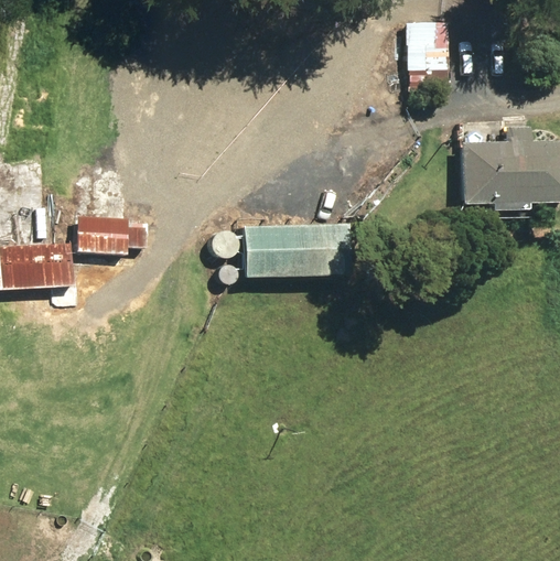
[(447,21),(407,22),(408,90),(449,89),(447,21)]
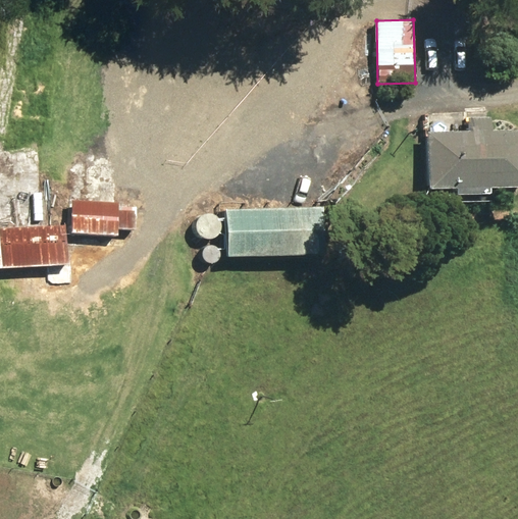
[(469,133),(426,133),(427,189),(455,189),(455,193),(488,193),(488,188),(517,187),(517,130),(491,131),(491,117),(469,118),(469,133)]
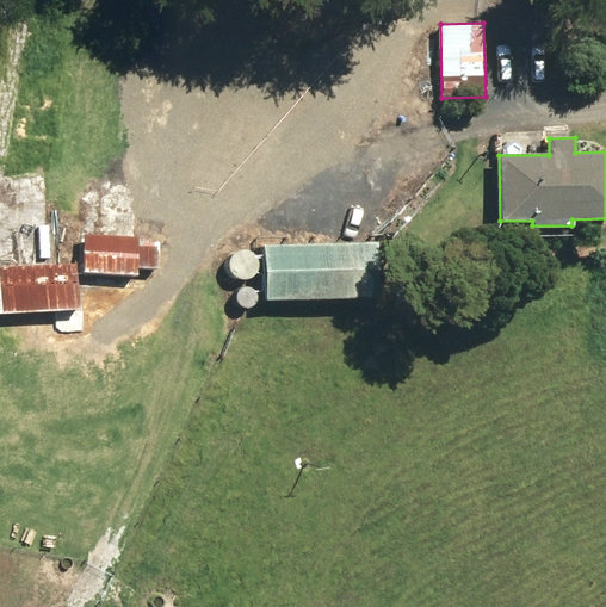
[(140,240),(140,234),(85,233),(82,273),(138,276),(138,268),(160,270),(161,240),(140,240)]
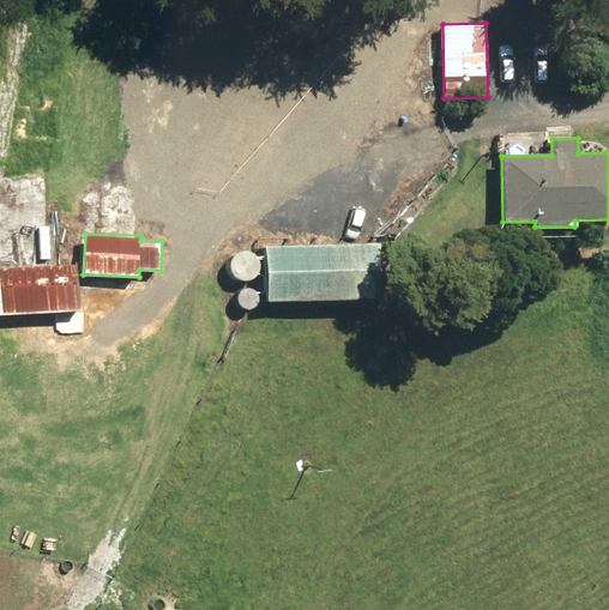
[(263,246),(264,302),(379,300),(378,242),(263,246)]
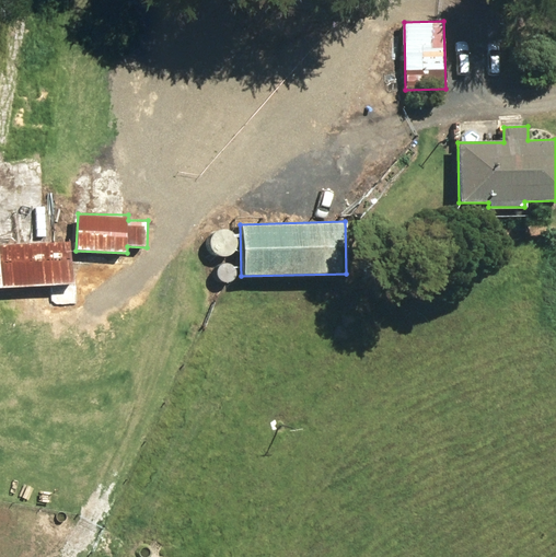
[(71,240),(0,243),(0,266),(1,286),(56,282),(57,303),(80,302),(79,281),(73,282),(71,240)]
